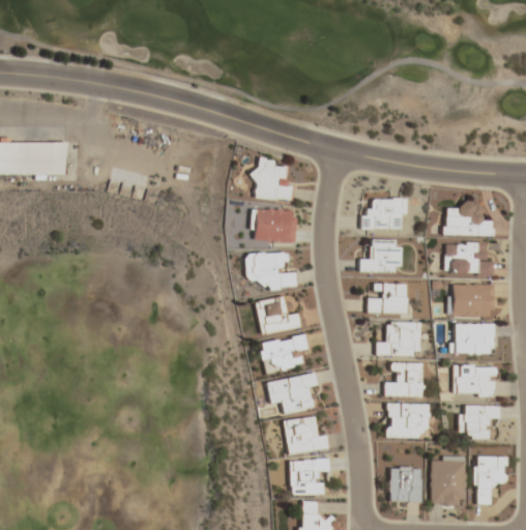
[(66,142),(0,142),(0,175),(66,175),(66,142)]
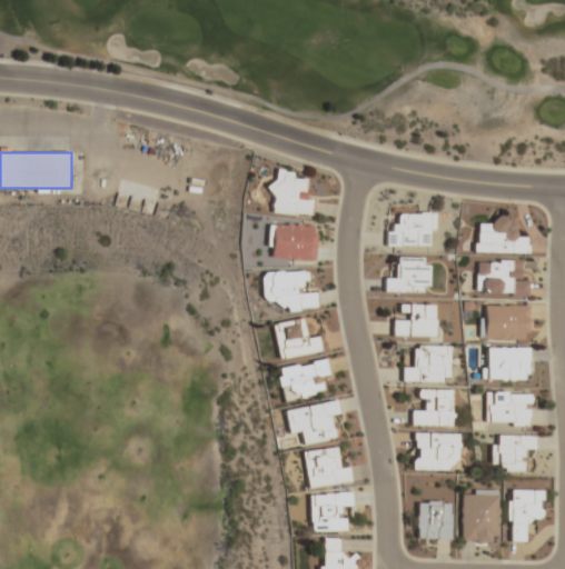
[(314,215),(315,200),(307,199),(308,179),(294,179),(294,171),(274,171),(273,212),(314,215)]
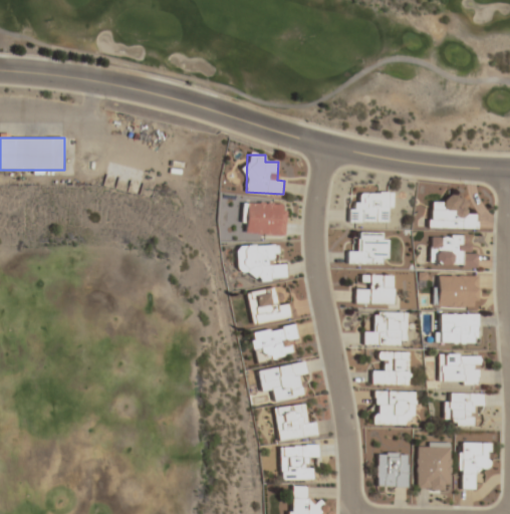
[(350,222),(388,222),(388,213),(395,213),(395,192),(360,192),(360,203),(350,203),(350,222)]
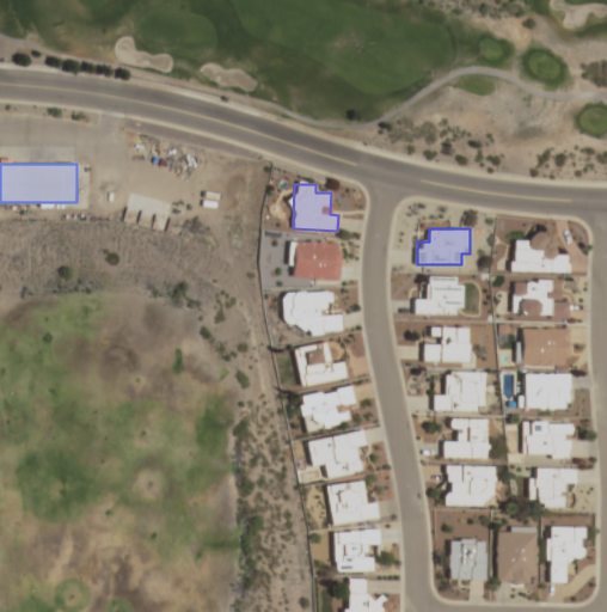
[(569,273),(569,254),(557,254),(557,232),(534,231),(534,240),(513,240),(513,271),(569,273)]
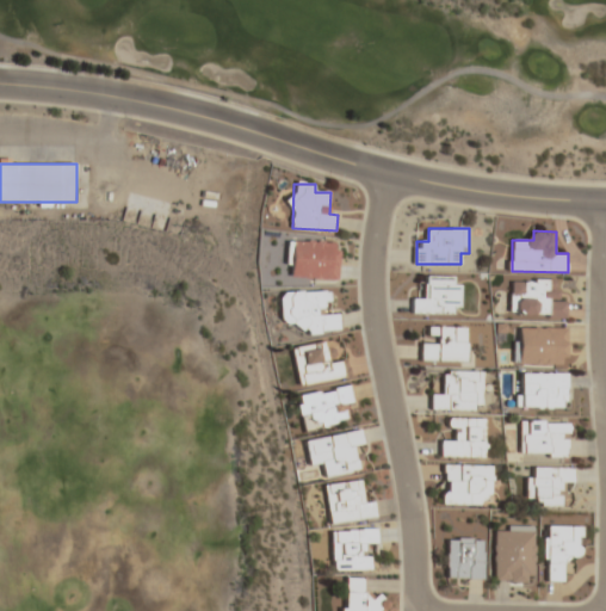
[(340,279),(340,241),(290,241),(289,279),(340,279)]
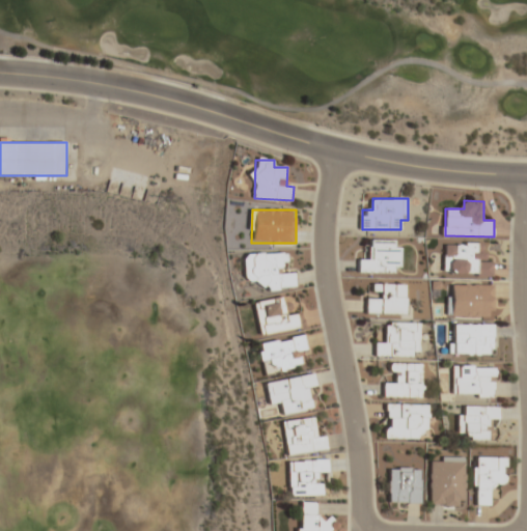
[(401,241),(371,241),(371,260),(360,260),(360,273),(401,273),(401,241)]
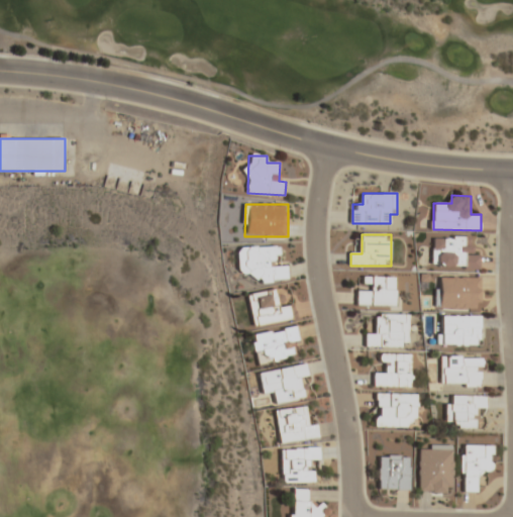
[(434,269),(482,269),(482,254),(473,254),(473,236),(434,237),(434,269)]
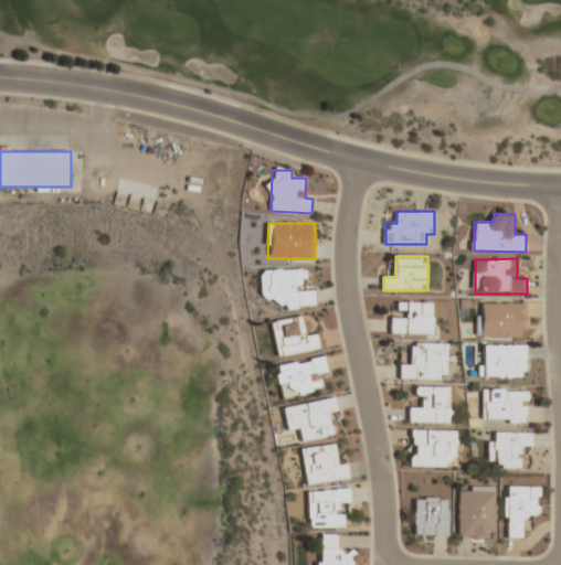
[(262,269),(262,307),(317,306),(316,290),(305,290),(305,269),(262,269)]
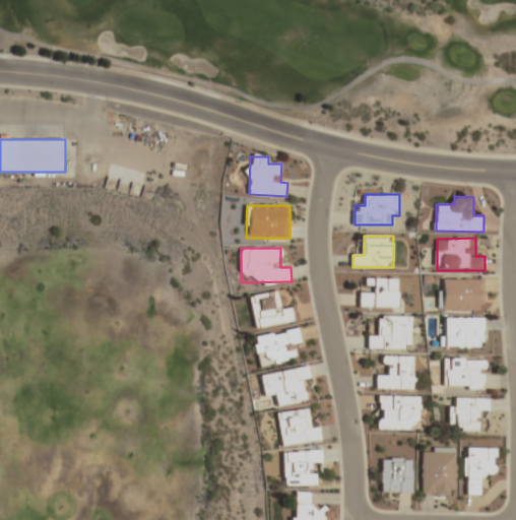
[(399,308),(399,278),(372,278),(372,289),(361,289),(361,308),(399,308)]
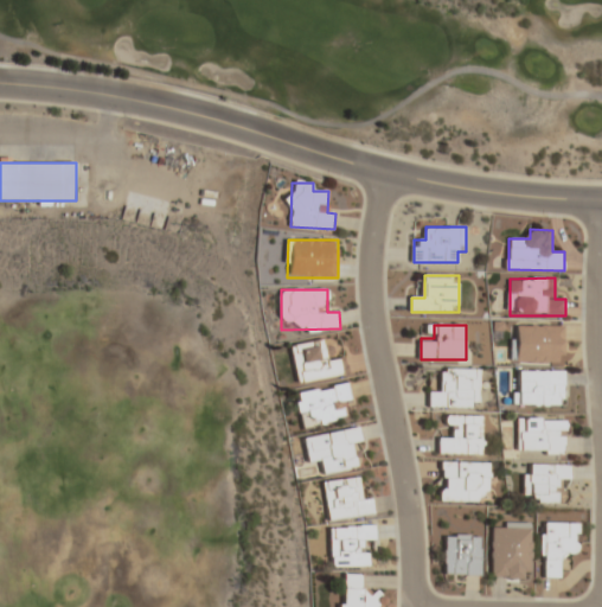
[(514,326),(514,363),(565,363),(565,326),(514,326)]
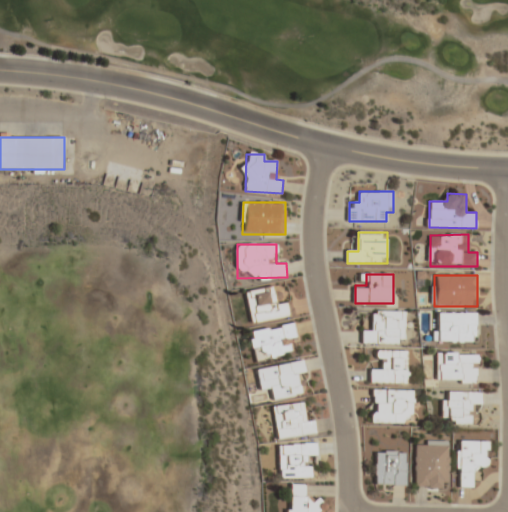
[(276,287),(247,291),(252,323),(295,316),(292,302),(279,304),(276,287)]
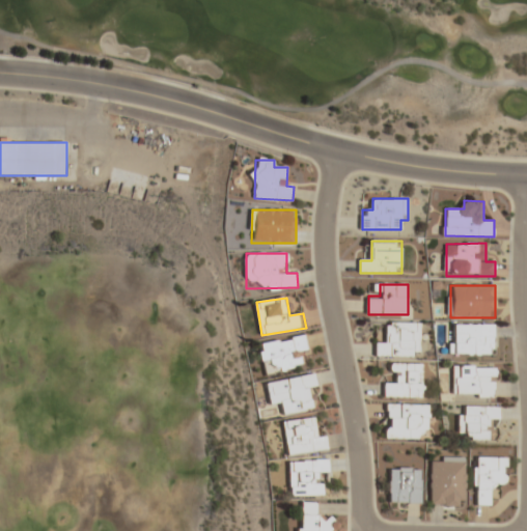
[(421,323),(387,323),(387,343),(377,343),(377,357),(420,358),(421,323)]
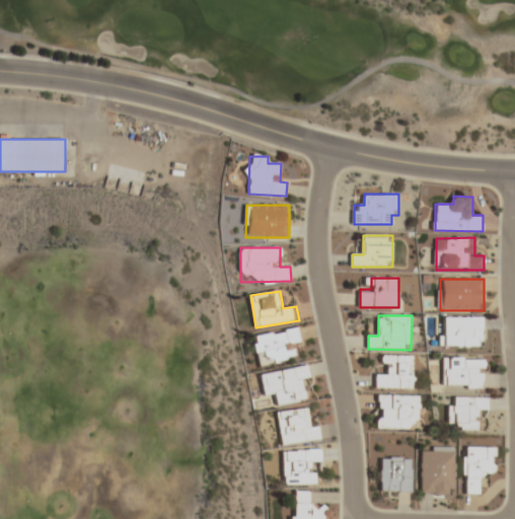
[(486,347),(486,317),(442,317),(442,347),(486,347)]
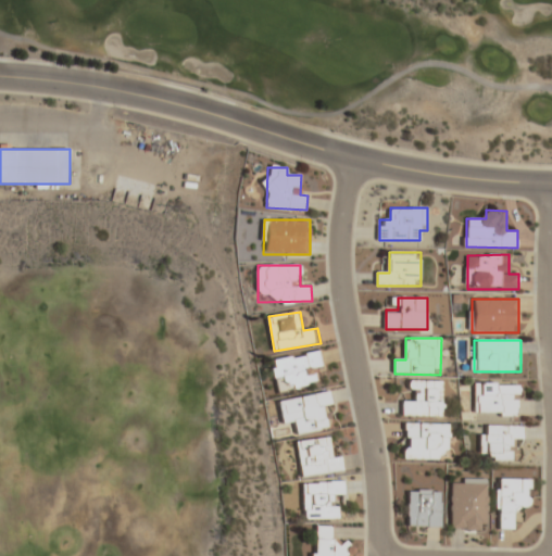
[(318,386),(316,374),(326,371),(321,350),(271,361),(278,393),(318,386)]
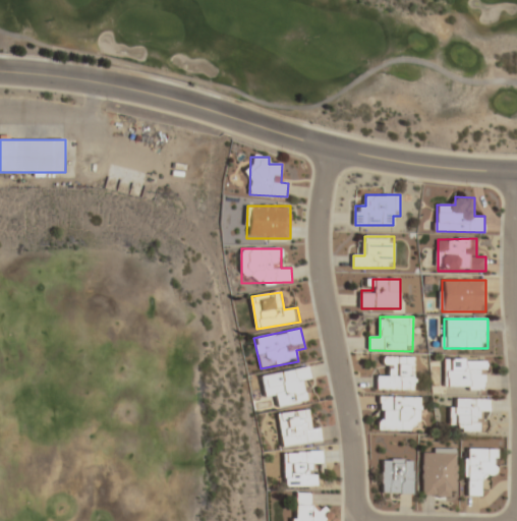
[(415,356),(387,356),(387,377),(378,377),(378,391),(415,391),(415,356)]
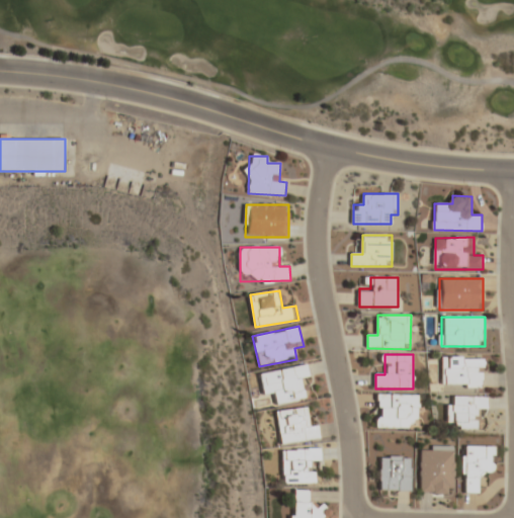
[(485,357),(445,357),(445,387),(485,387),(485,357)]
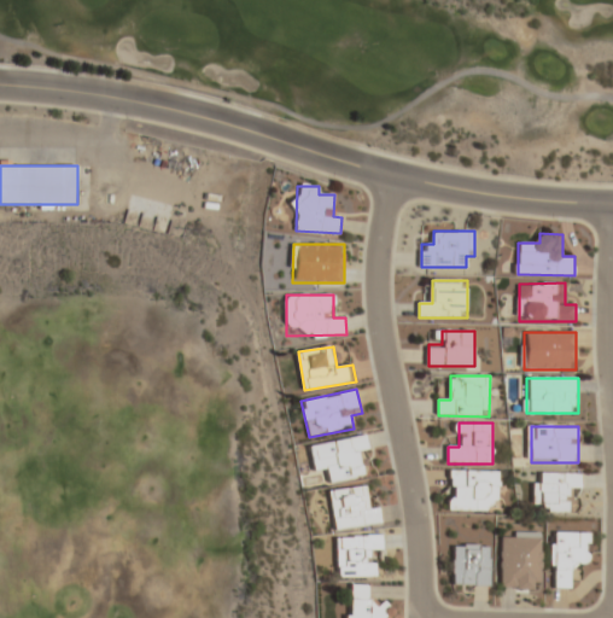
[(365,476),(360,452),(371,449),(367,435),(310,447),(315,472),(328,470),(331,483),(365,476)]
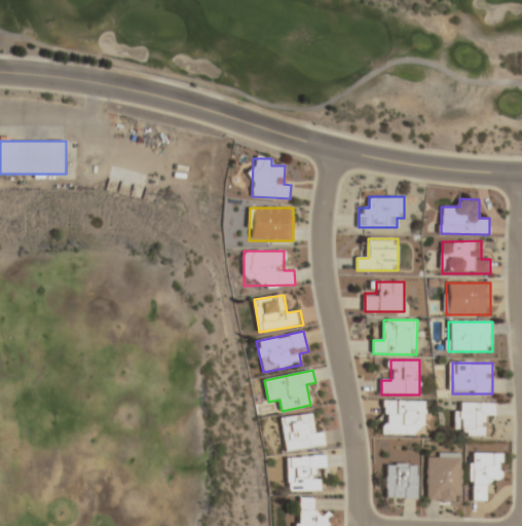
[(424,400),(382,400),(382,435),(424,435),(424,400)]
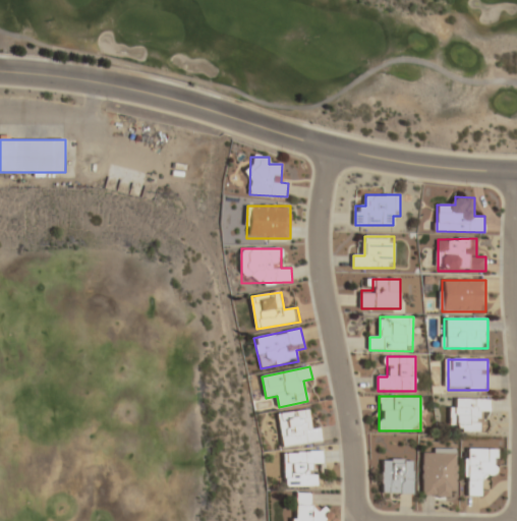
[(481,432),(481,420),(491,420),(491,399),(459,398),(459,408),(451,408),(451,427),(459,427),(459,432),(481,432)]
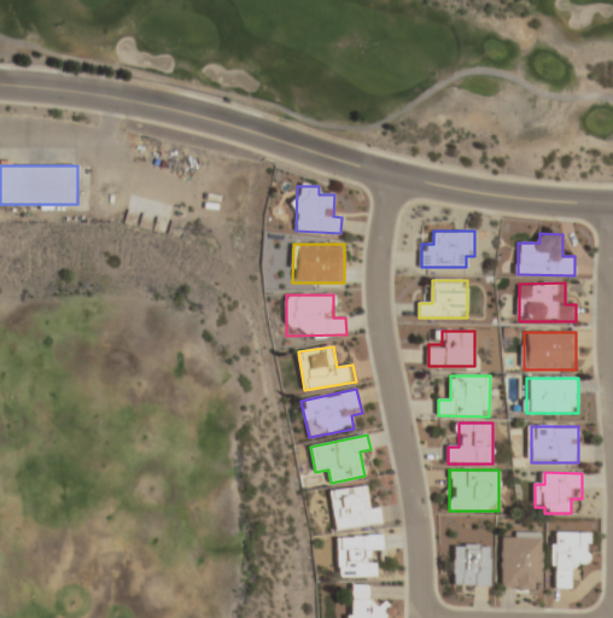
[(336,530),(384,525),(381,508),(371,509),(368,487),(332,489),(336,530)]
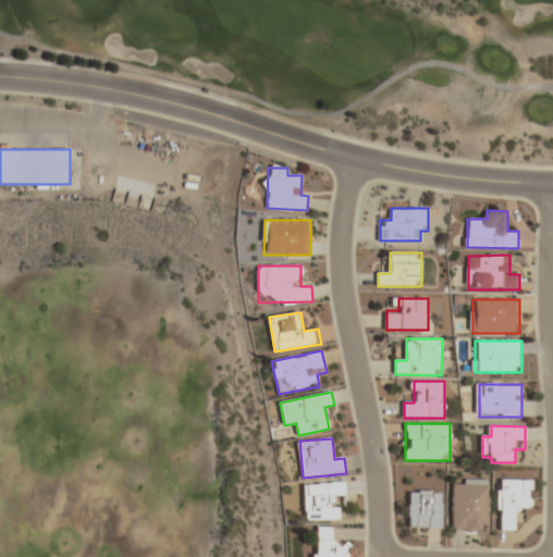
[(454,533),(490,533),(490,480),(454,480),(454,533)]
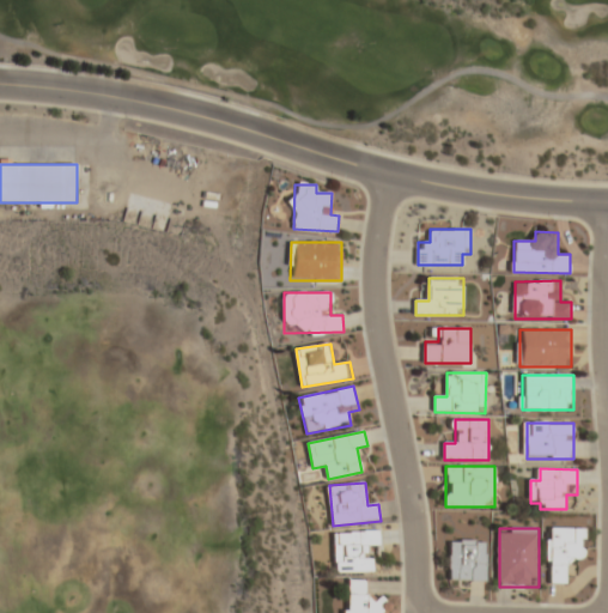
[(587,528),(548,528),(548,584),(573,584),(573,560),(587,560),(587,528)]
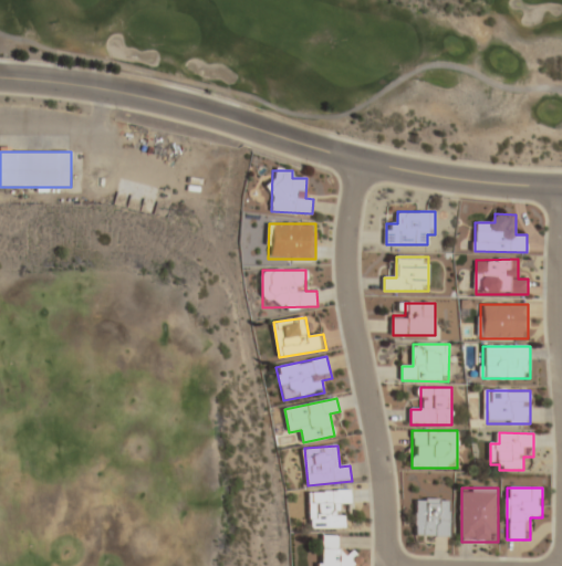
[(310,528),(342,528),(342,503),(352,503),(352,490),(310,490),(310,528)]
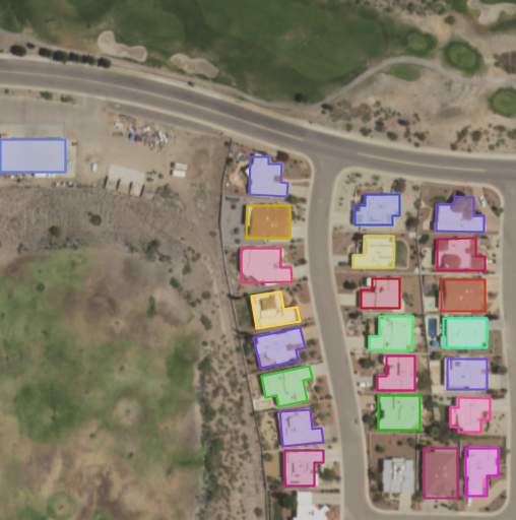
[(413,458),(382,458),(382,495),(413,495),(413,458)]
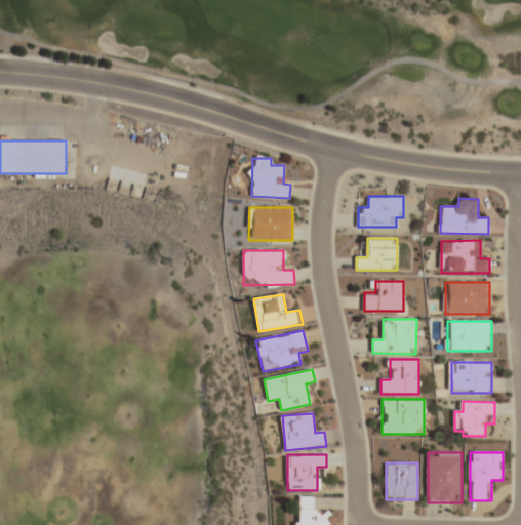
[(296,524),(330,524),(331,509),(316,509),(316,496),(297,496),(296,524)]
